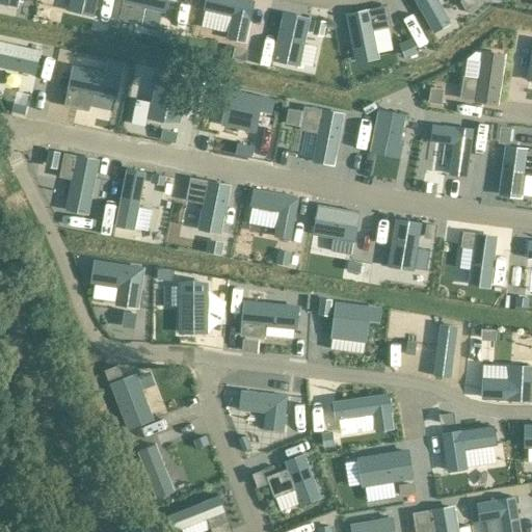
[(71,0),(70,8),(95,15),(97,0),(71,0)]
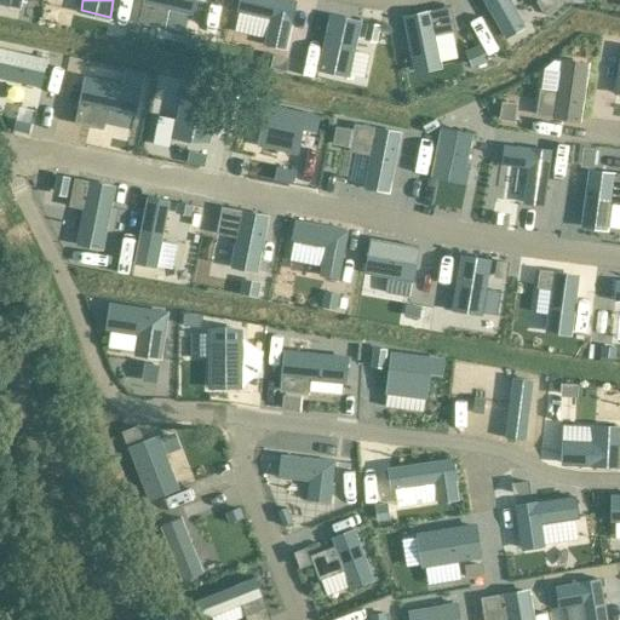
[(147,0),(143,21),(162,24),(166,5),(189,11),(191,0),(147,0)]
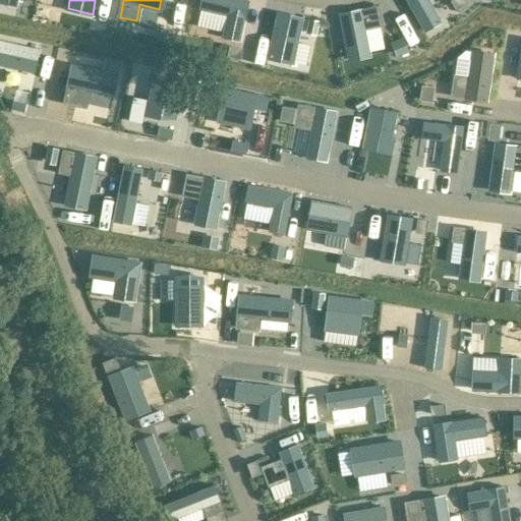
[(239,0),(203,0),(197,25),(225,32),(224,37),(240,41),(248,2),(239,0)]
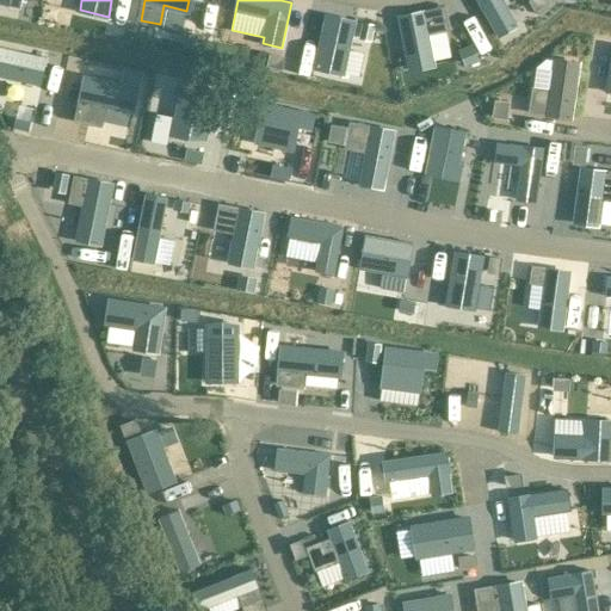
[(479,0),(499,36),(517,25),(501,0),(479,0)]
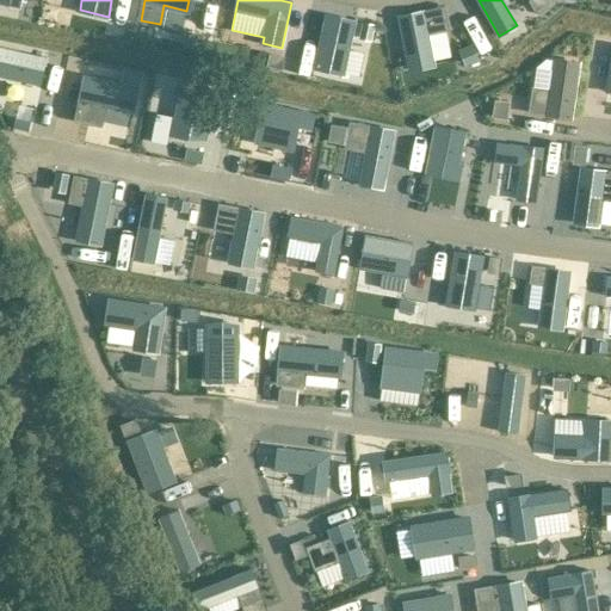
[(445,7),(400,17),(411,69),(433,65),(426,32),(449,29),(445,7)]
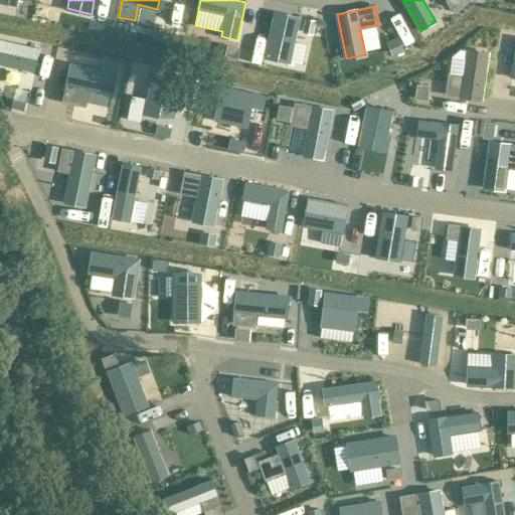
[(275,13),(266,57),(290,62),(290,61),(295,41),(300,18),(275,13)]
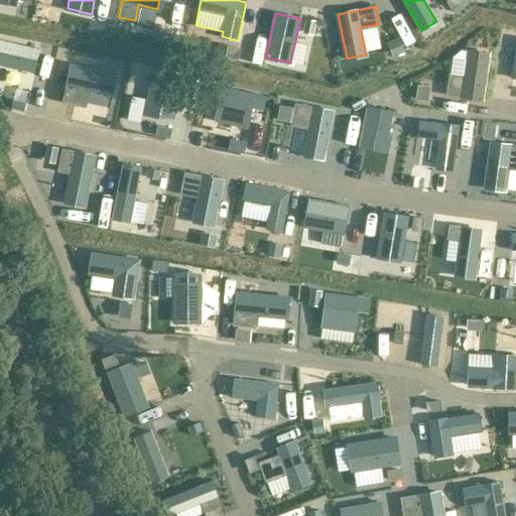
[(307,19),(304,31),(312,33),(315,21),(307,19)]
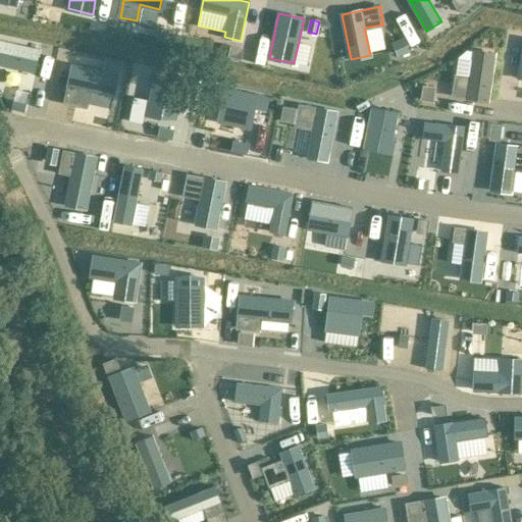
[(160,29),(159,37),(170,39),(172,32),(160,29)]
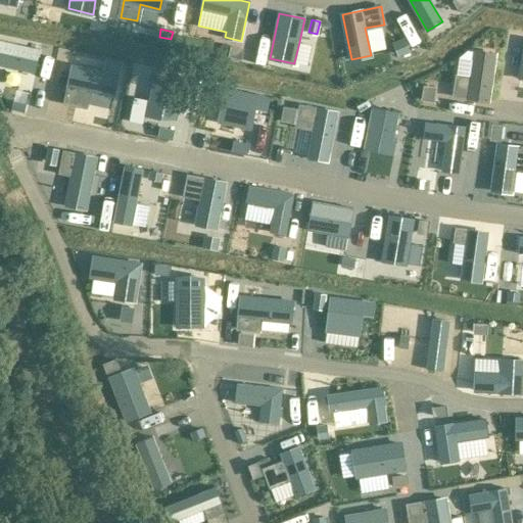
[(0,64),(36,73),(41,49),(0,40),(0,64)]
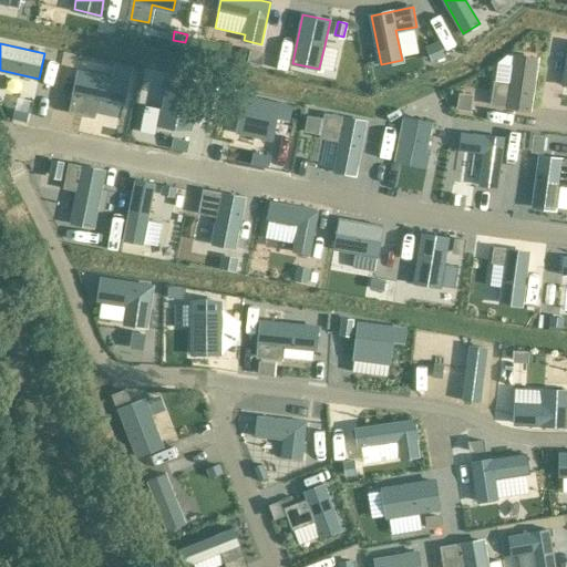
[(437,43),(429,48),(433,59),(443,54),(437,43)]
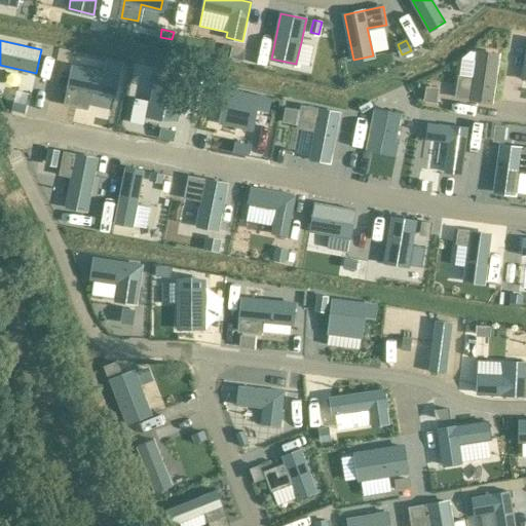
[(233,46),(231,55),(242,58),(245,49),(233,46)]
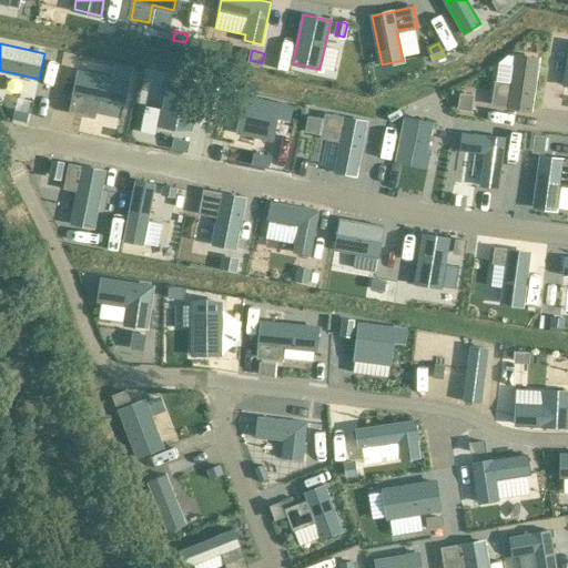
[(497,82),(494,103),(530,109),(537,59),(517,56),(513,84),(497,82)]
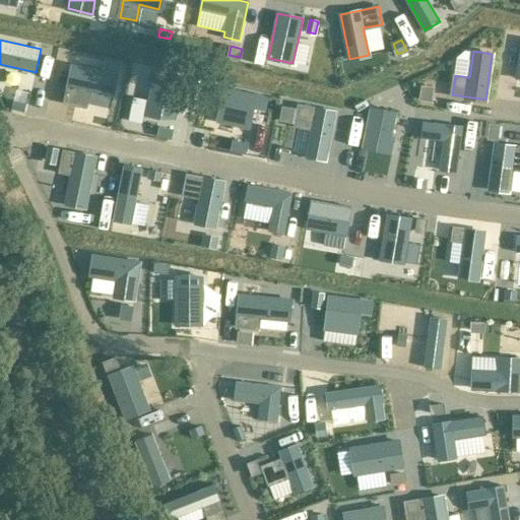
[(109,60),(107,69),(119,71),(120,63),(109,60)]
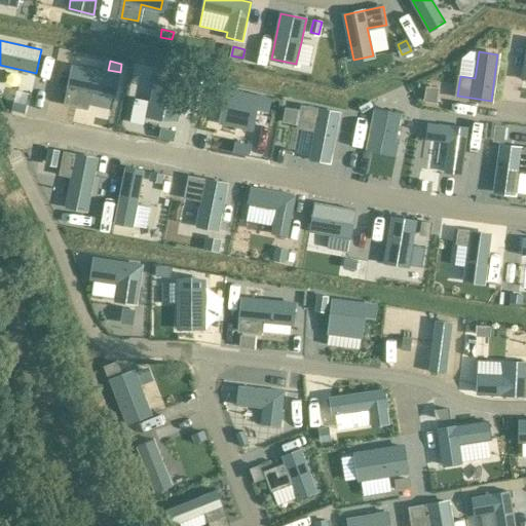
[(74,67),(66,103),(86,108),(90,89),(115,95),(119,77),(74,67)]
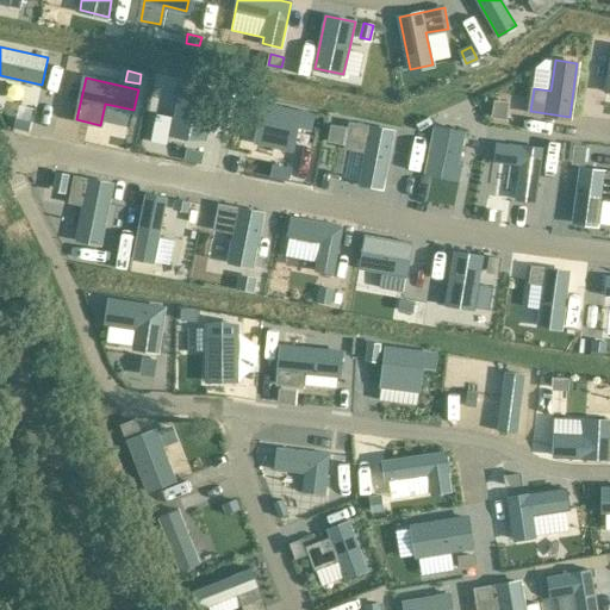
[(182,81),(172,134),(188,136),(188,135),(206,138),(217,88),(182,81)]
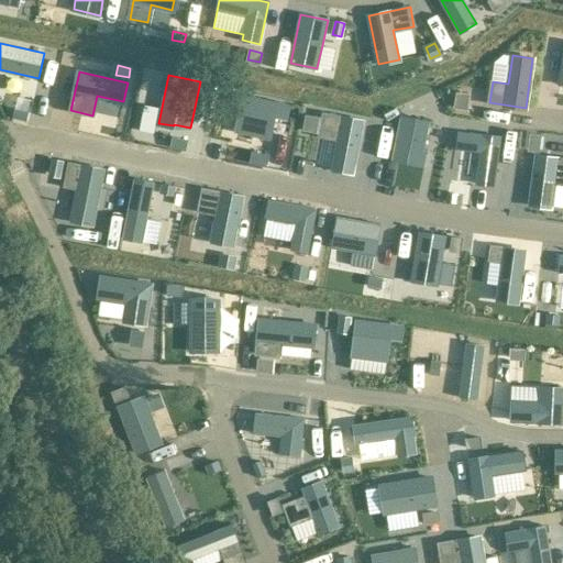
[(457,92),(455,107),(464,108),(466,94),(457,92)]
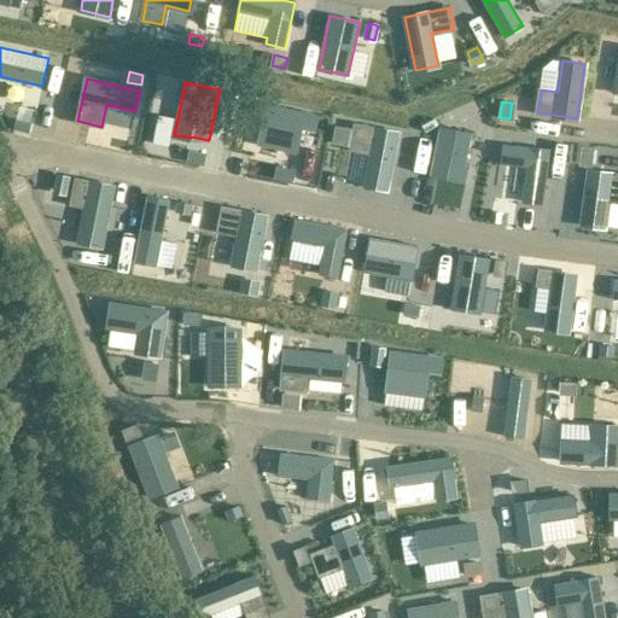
[(267,106),(258,143),(297,151),(302,128),(314,130),(316,117),(267,106)]
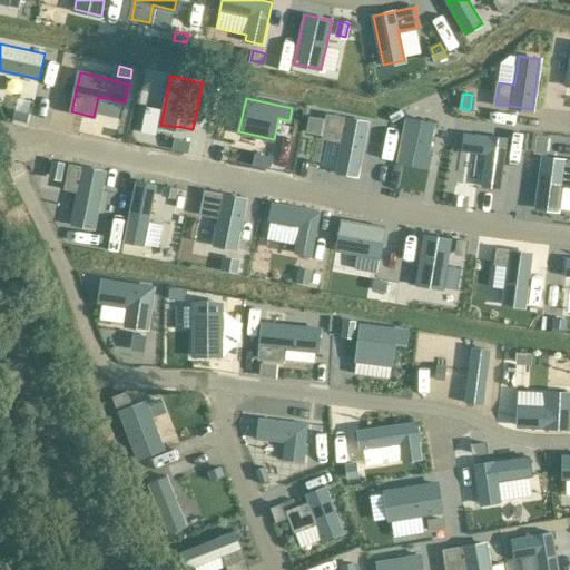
[(35,111),(32,125),(41,126),(43,114),(35,111)]
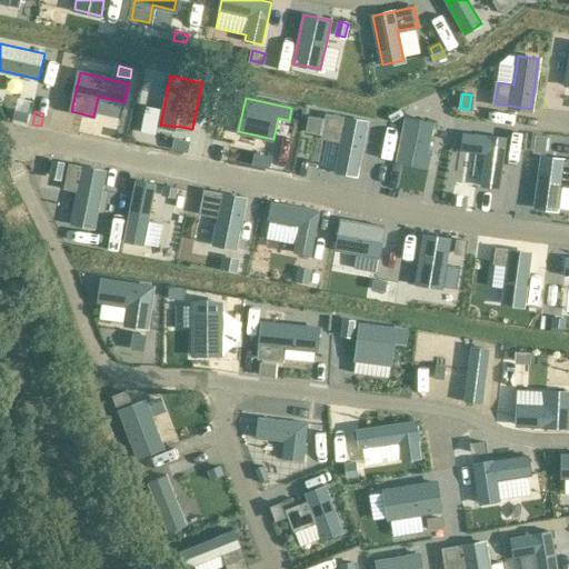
[(327,115),(323,133),(343,138),(337,171),(356,175),(366,122),(327,115)]
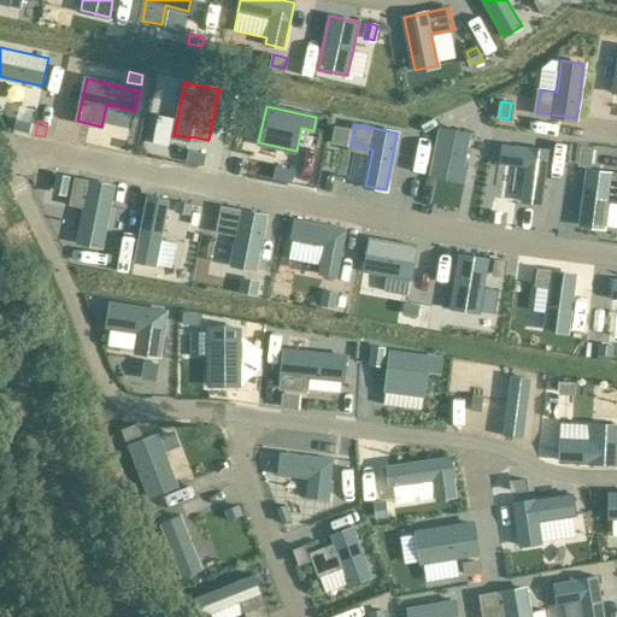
[(339,127),(335,142),(345,144),(348,129),(339,127)]
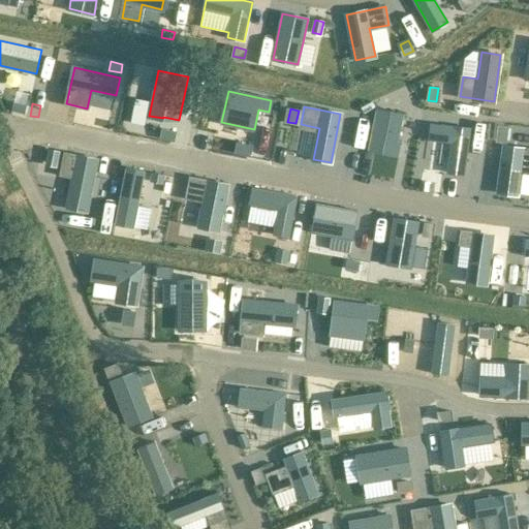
[(376,112),(369,150),(385,153),(384,156),(398,159),(401,144),(398,144),(403,116),(376,112)]
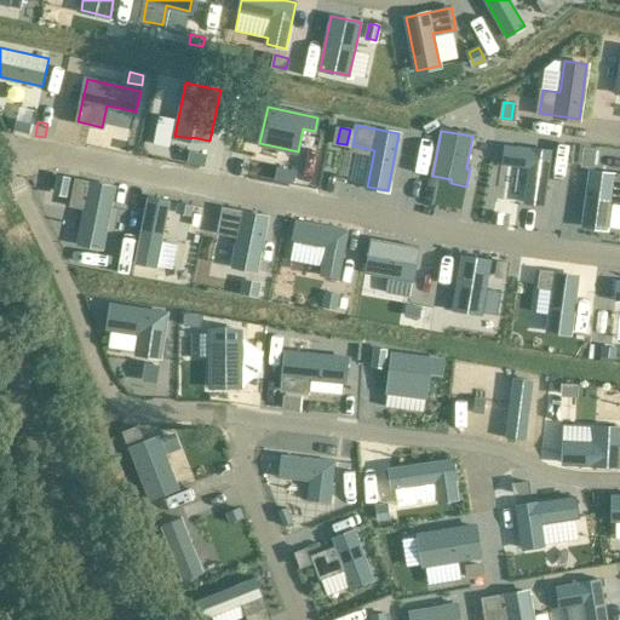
[(529,167),(524,202),(544,205),(552,150),(532,147),(532,148),(505,144),(503,164),(529,167)]
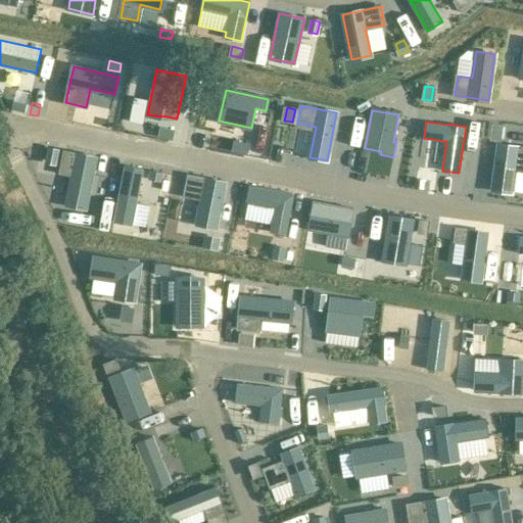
[(493,125),(491,137),(500,138),(502,126),(493,125)]
